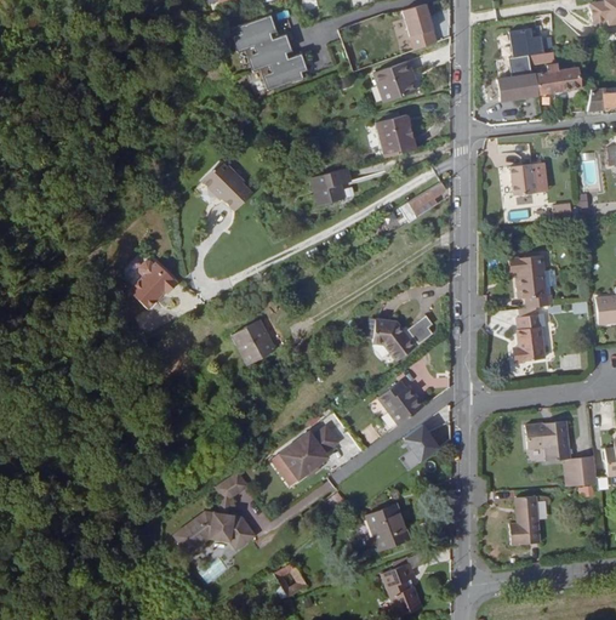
[(606,0),(608,1),(593,4),(595,20),(610,17),(611,22),(615,21),(615,0),(606,0)]
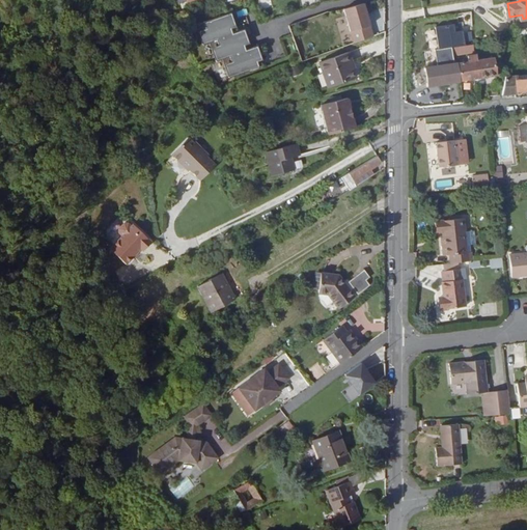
[(344,16),(342,9),(331,12),(339,36),(353,31),(347,15),(344,16)]
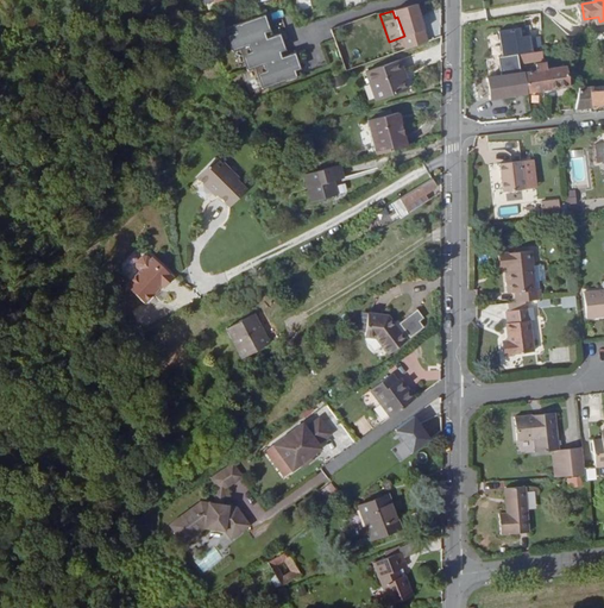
[(260,16),(221,29),(228,49),(236,48),(244,68),(251,66),(259,87),(297,74),(291,54),(283,56),(276,35),(269,37),(260,16)]
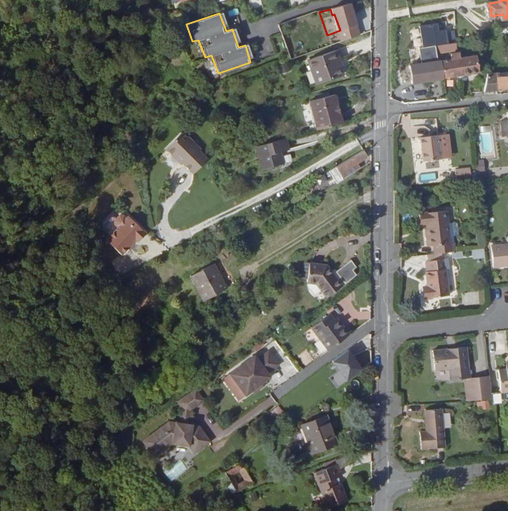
[(283,46),(300,40),(298,34),(297,35),(281,41),(283,46)]
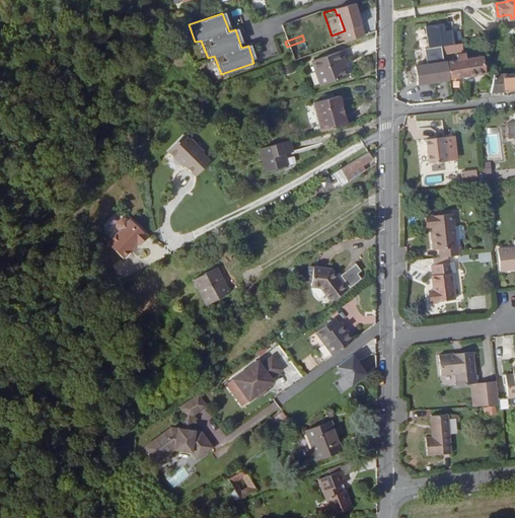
[(292,60),(308,54),(304,41),(287,47),(292,60)]
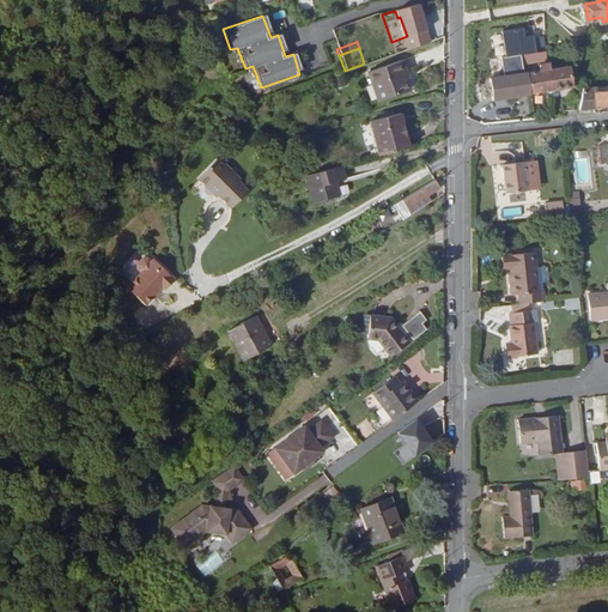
[(543,62),(542,52),(518,56),(520,58),(520,66),(529,65),(543,62)]
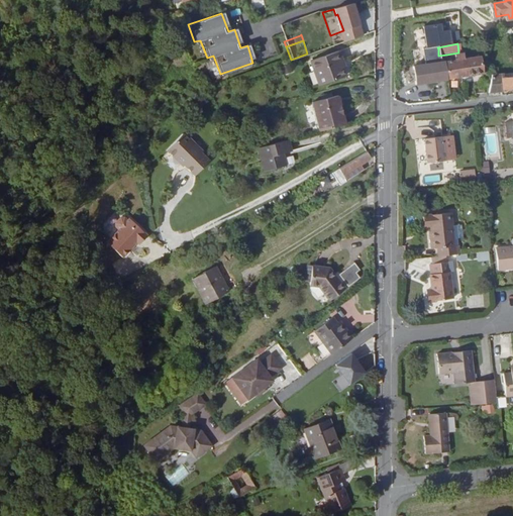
[(438,56),(438,48),(423,50),(425,66),(410,68),(412,83),(445,78),(444,64),(439,64),(438,56)]
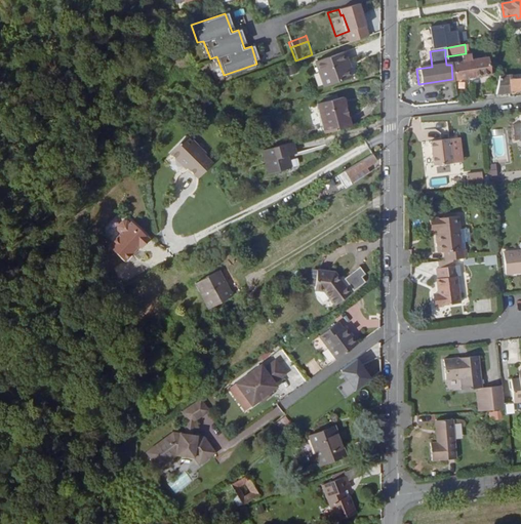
[(320,84),(347,76),(342,61),(344,59),(341,50),(312,58),(320,84)]
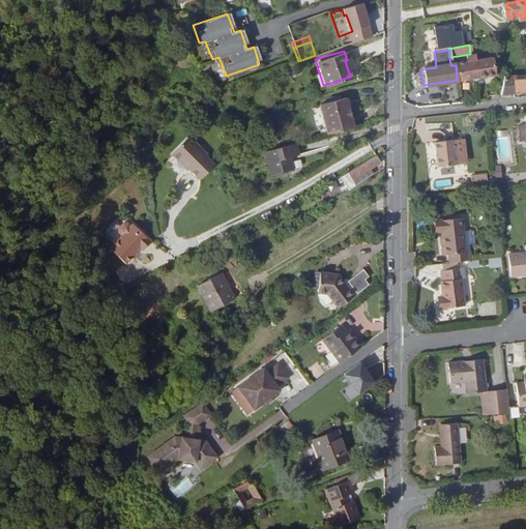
[(459,64),(458,56),(449,57),(450,65),(456,65),(459,64)]
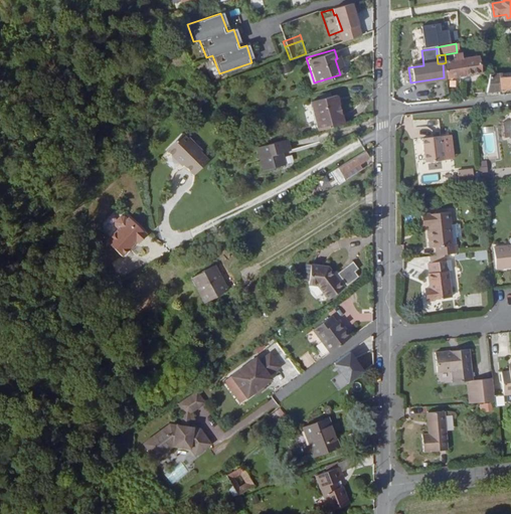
[(443,63),(444,77),(478,71),(476,57),(460,60),(459,54),(450,55),(451,61),(446,62),(443,63)]
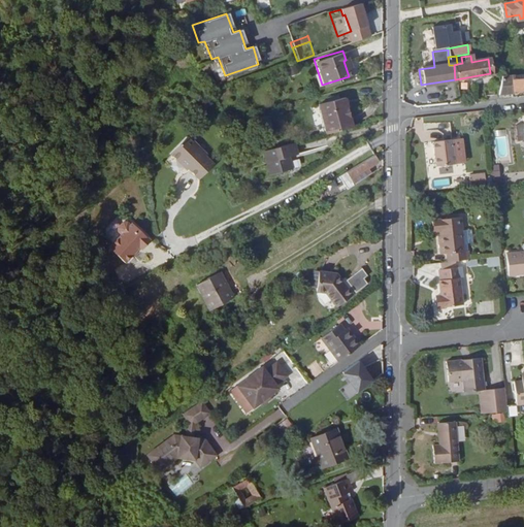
[(284,67),(287,75),(294,72),(291,64),(284,67)]
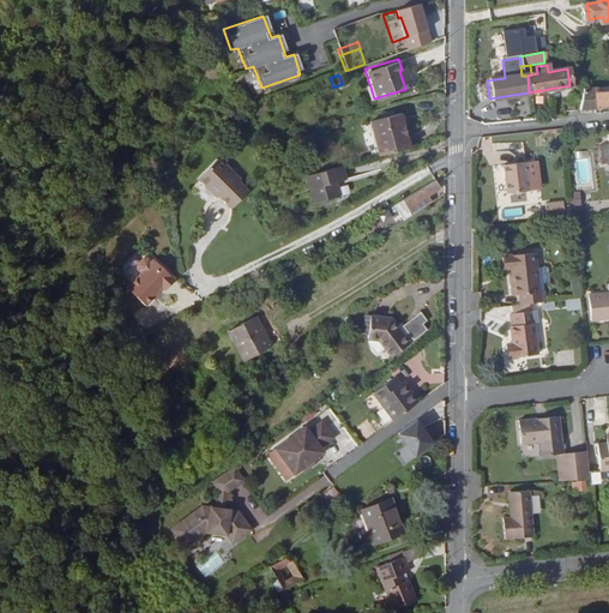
[(608,84),(576,89),(577,107),(601,104),(601,101),(608,100),(608,84)]
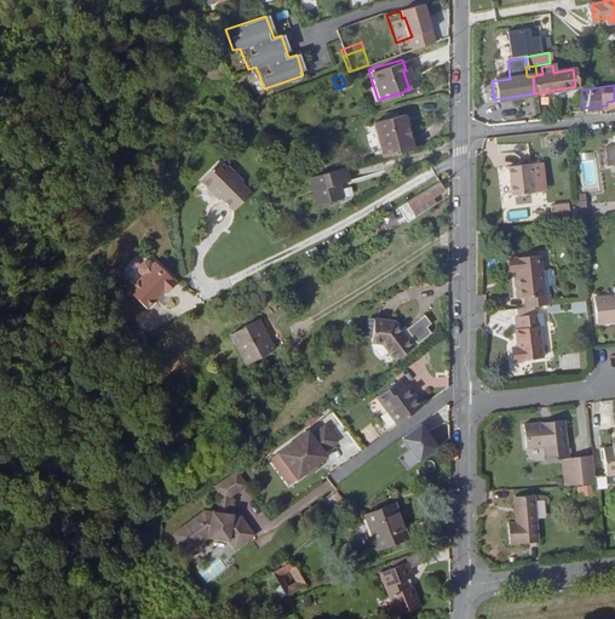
[(486,115),(487,120),(488,121),(496,122),(513,121),(512,108),(498,109),(499,114),(486,115)]
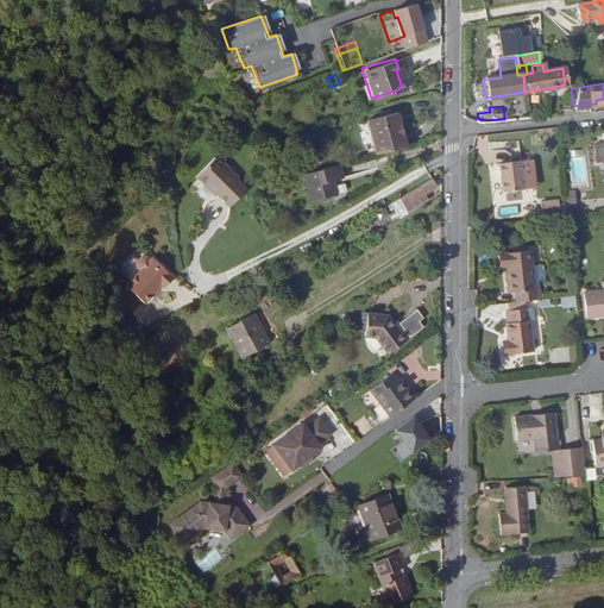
[(514,110),(515,117),(533,116),(532,107),(514,110)]
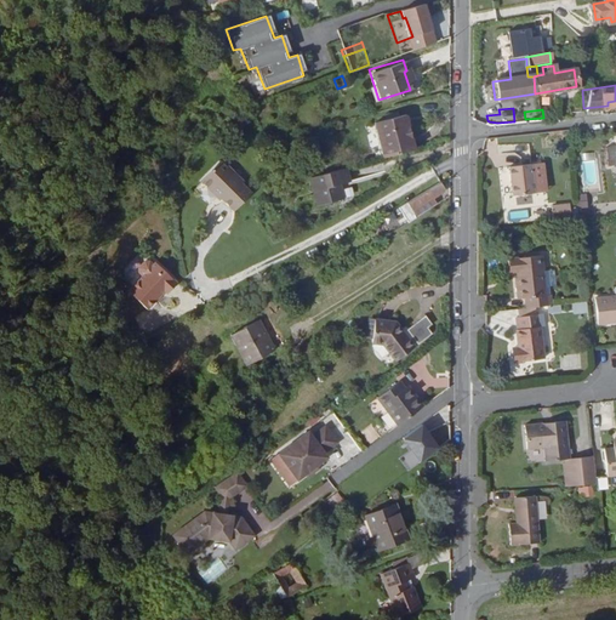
[(386,159),(412,152),(403,117),(377,123),(386,159)]
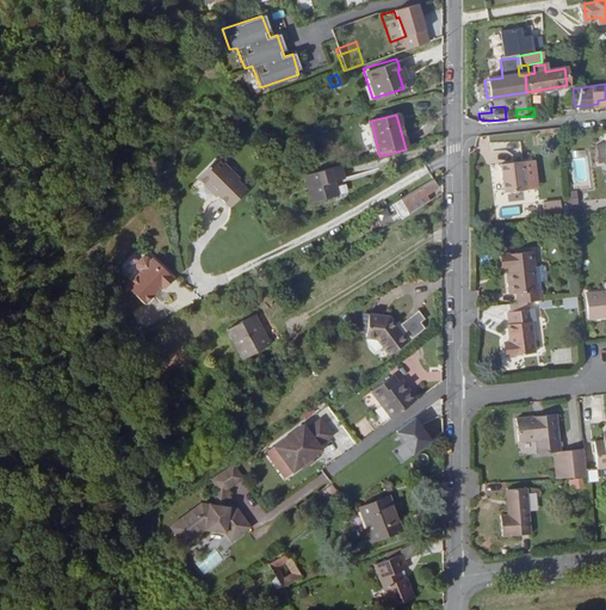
[(581,156),(569,158),(570,180),(582,179),(581,156)]
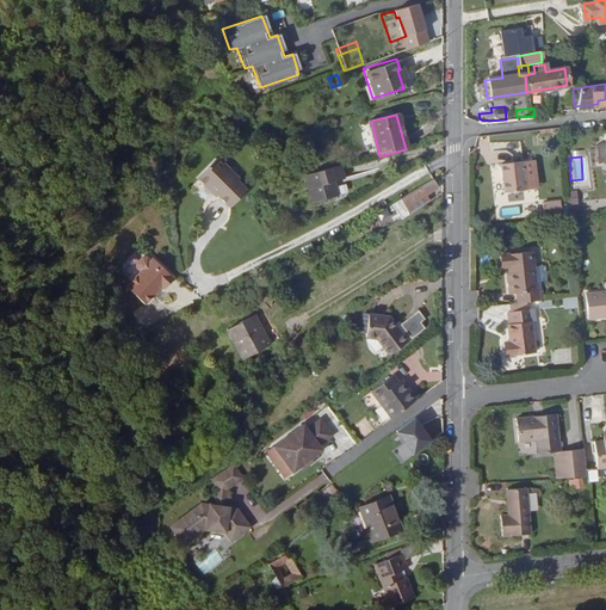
[(232,209),(249,193),(241,184),(243,182),(235,172),(234,174),(221,160),(201,177),(206,184),(209,183),(220,195),(223,198),(232,209)]
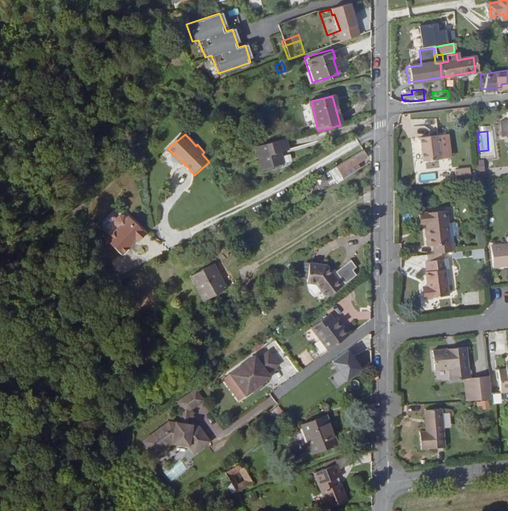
[(413,159),(434,157),(432,135),(411,138),(413,159)]
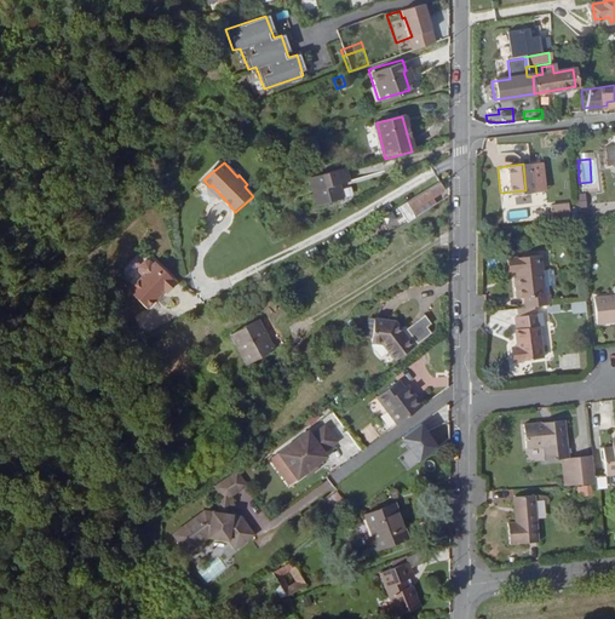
[(346,168),(310,178),(320,206),(344,200),(339,184),(349,181),(346,168)]
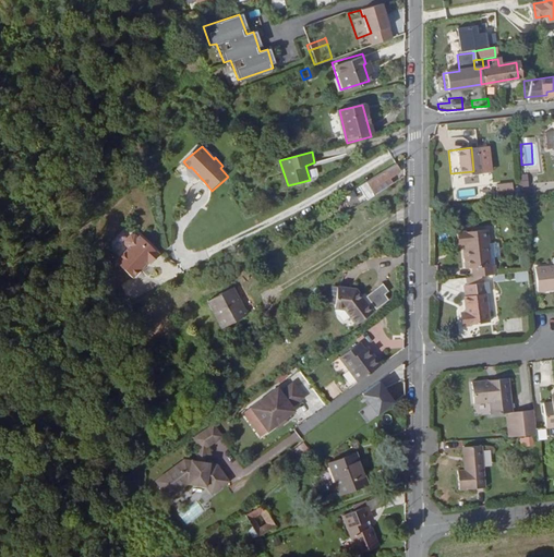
[(201,178),(191,167),(189,168),(202,183),(204,181),(201,178)]
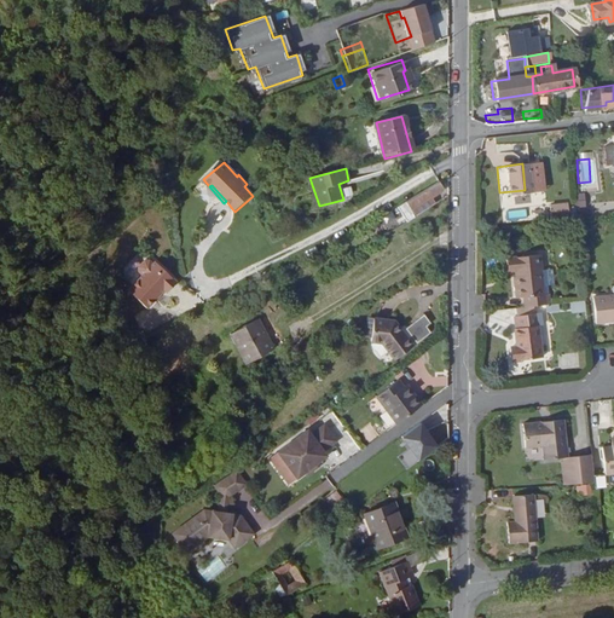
[(444,194),(439,186),(407,206),(412,212),(415,217),(436,203),(433,200),(444,194)]
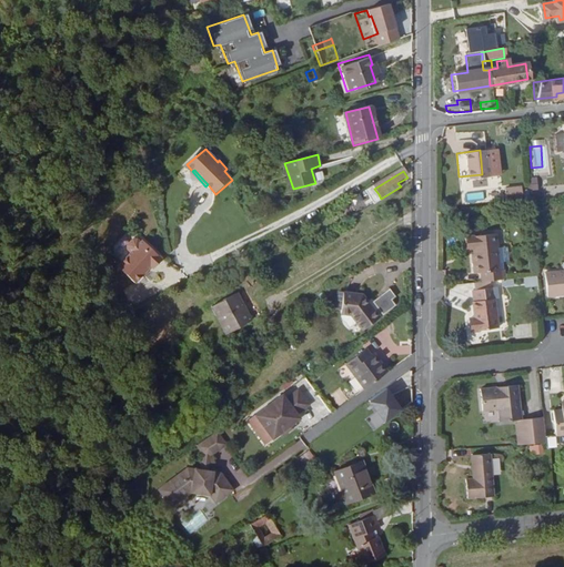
[(497,279),(502,279),(501,271),(494,271),(491,234),(466,236),(467,252),(469,273),(476,272),(476,281),(497,279)]
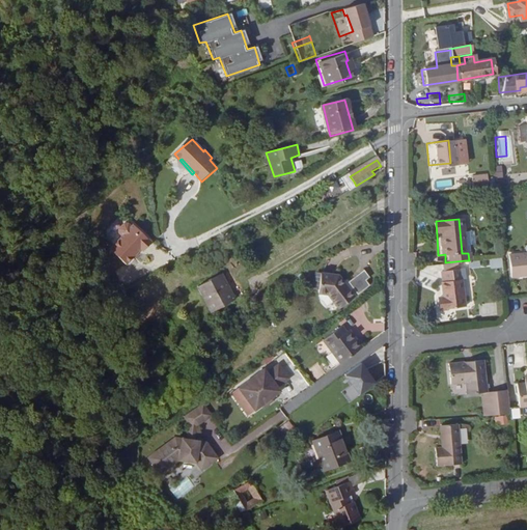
[(126,238),(113,250),(130,266),(141,254),(140,253),(144,249),(145,250),(147,252),(156,244),(137,226),(135,228),(132,225),(129,225),(122,230),(122,234),(126,238)]
